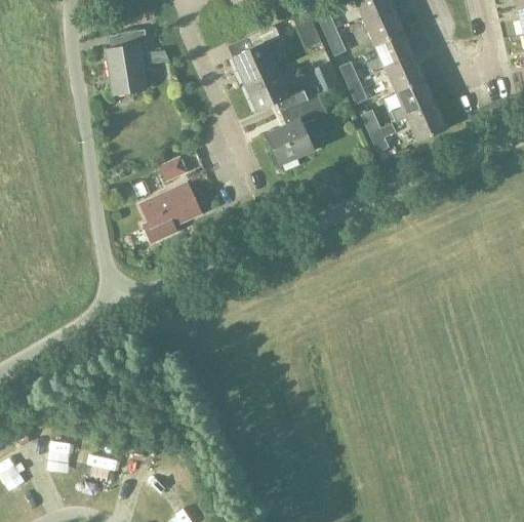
[(354,0),(363,19),(392,6),(389,0),(354,0)]
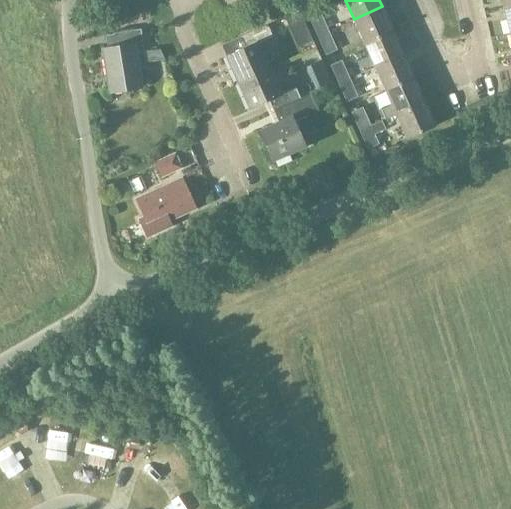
[(292,5),(279,12),(287,27),(300,20),(292,5)]
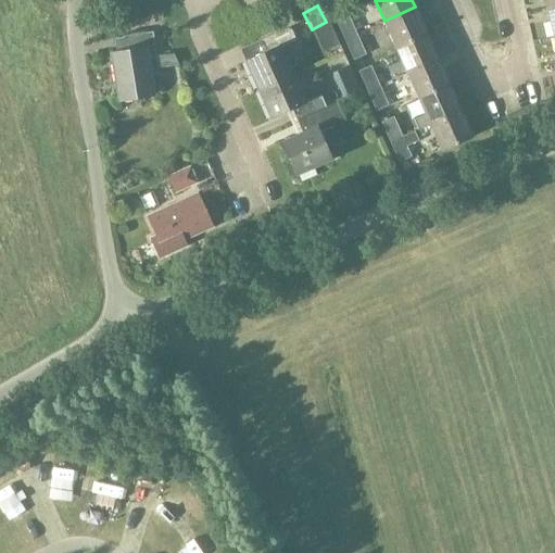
[(385,21),(396,46),(426,33),(415,7),(385,21)]
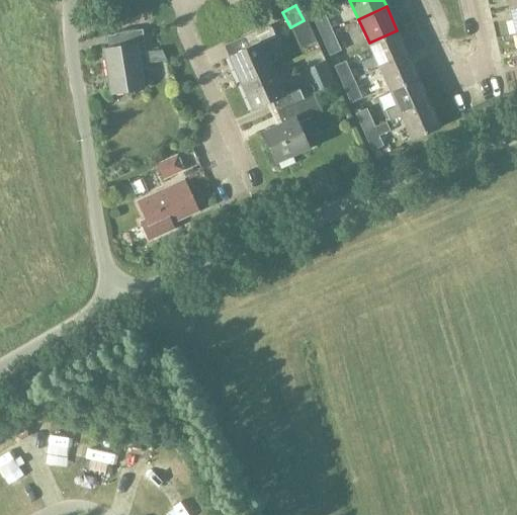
[(313,16),(322,35),(333,30),(325,11),(313,16)]
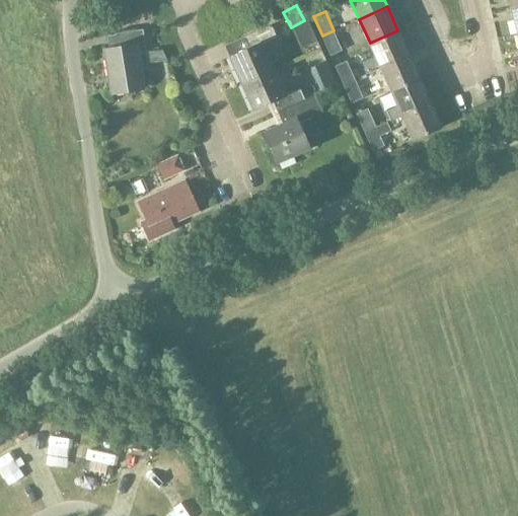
[(228,56),(240,82),(274,67),(263,42),(270,38),(277,34),(271,22),(265,25),(243,35),(248,47),(228,56)]
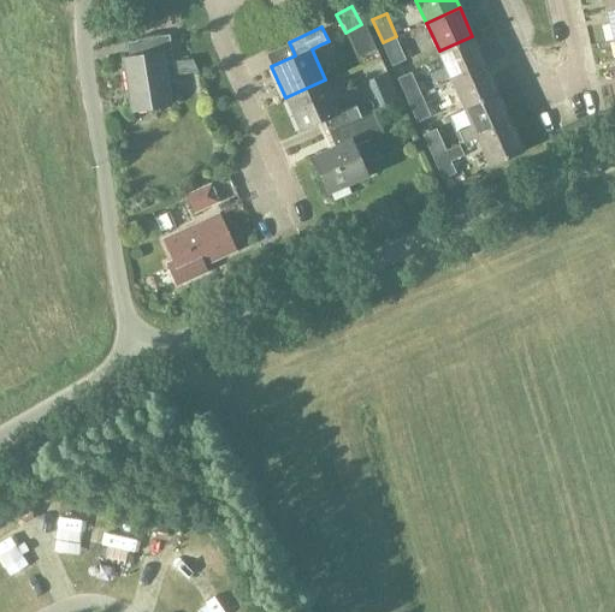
[(124,58),(132,108),(170,102),(164,61),(173,60),(170,34),(136,39),(140,55),(124,58)]
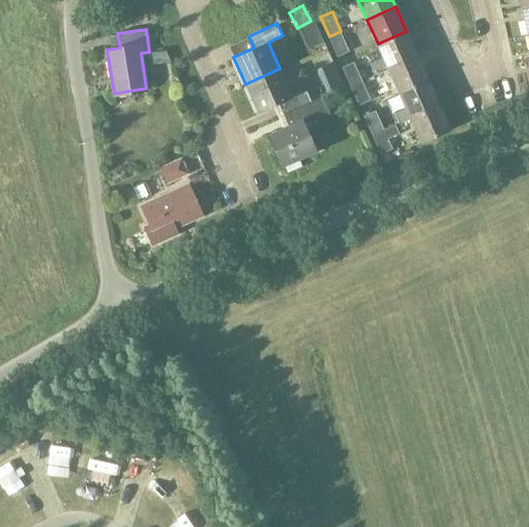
[(338,55),(349,50),(341,31),(329,36),(338,55)]
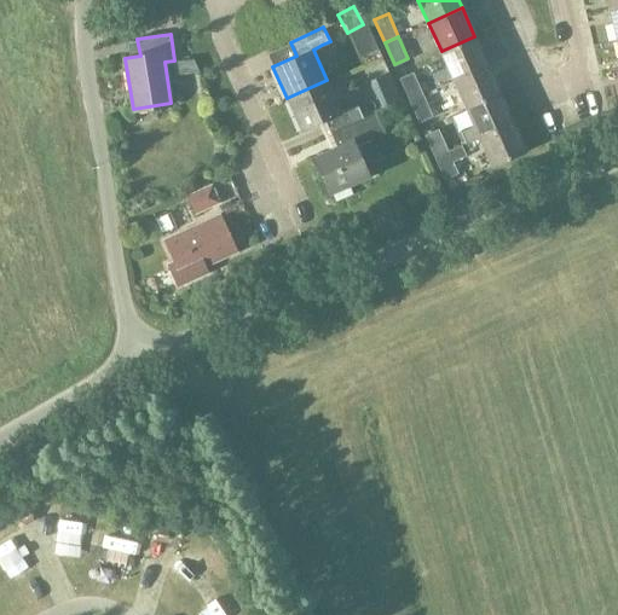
[(442,51),(454,79),(487,64),(474,36),(442,51)]
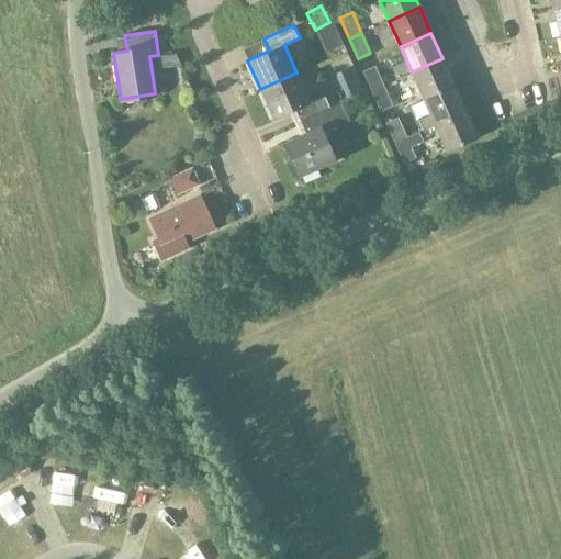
[(176,52),(158,54),(159,66),(181,63),(176,52)]
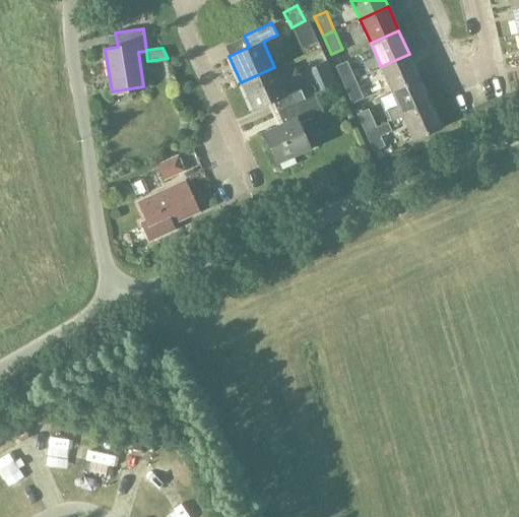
[(381,66),(391,90),(419,78),(409,54),(381,66)]
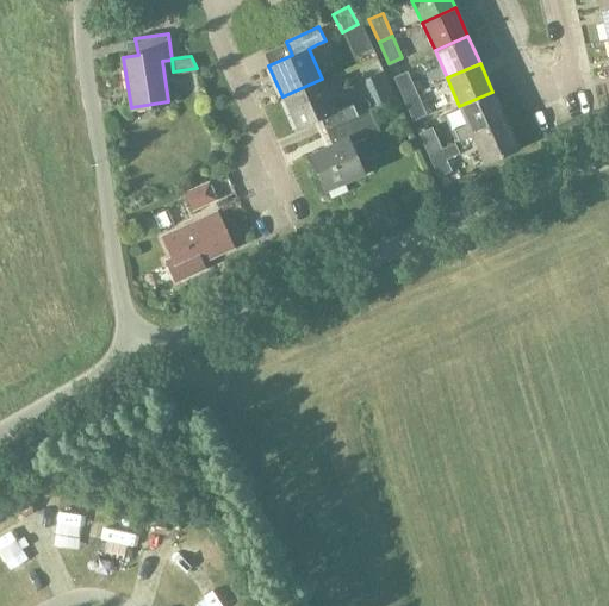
[(393,75),(403,98),(417,92),(408,69),(393,75)]
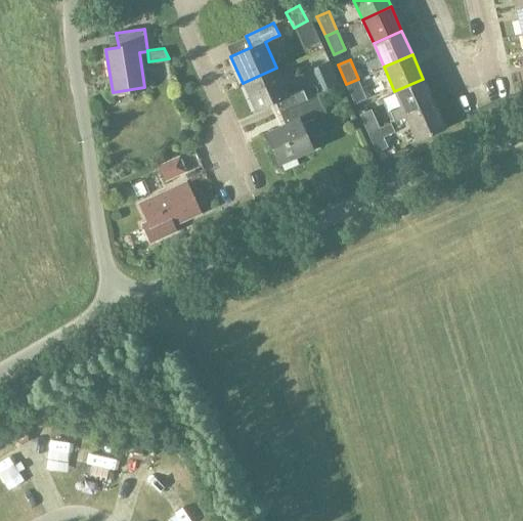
[(275,100),(279,112),(307,99),(307,98),(302,87),(288,94),(276,68),(243,83),(254,110),(275,100)]
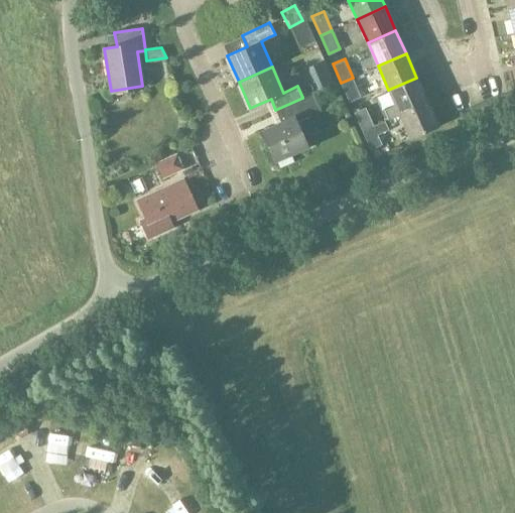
[(361,96),(353,78),(341,83),(349,101),(361,96)]
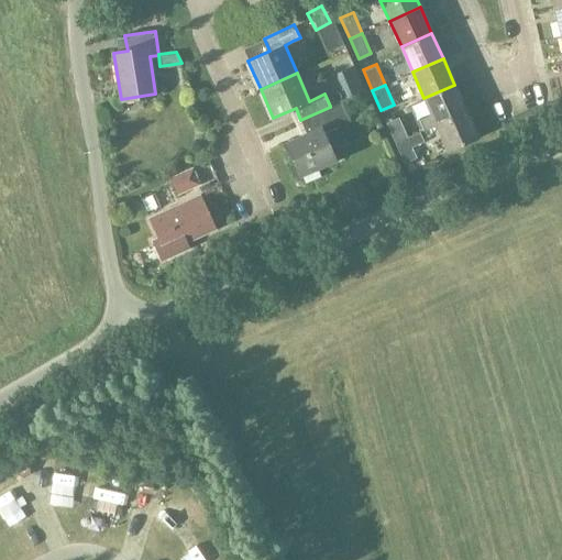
[(423,129),(436,123),(465,110),(454,85),(423,98),(431,113),(419,119),(423,129)]
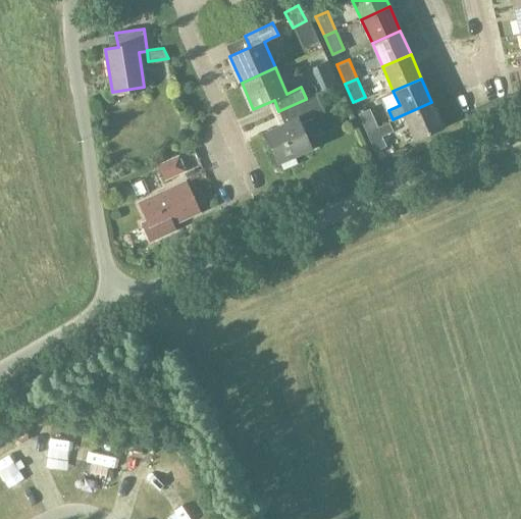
[(316,93),(306,98),(306,99),(278,111),(283,122),(264,132),(278,162),(311,148),(300,121),(324,111),(316,93)]
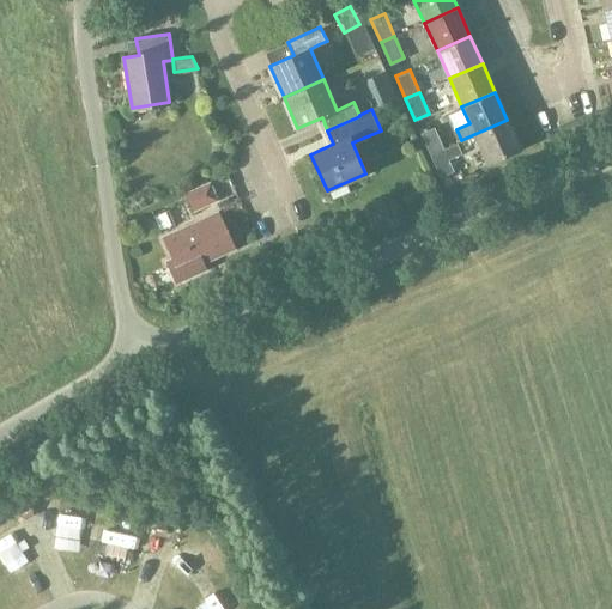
[(474,134),(488,163),(520,148),(507,120),(474,134)]
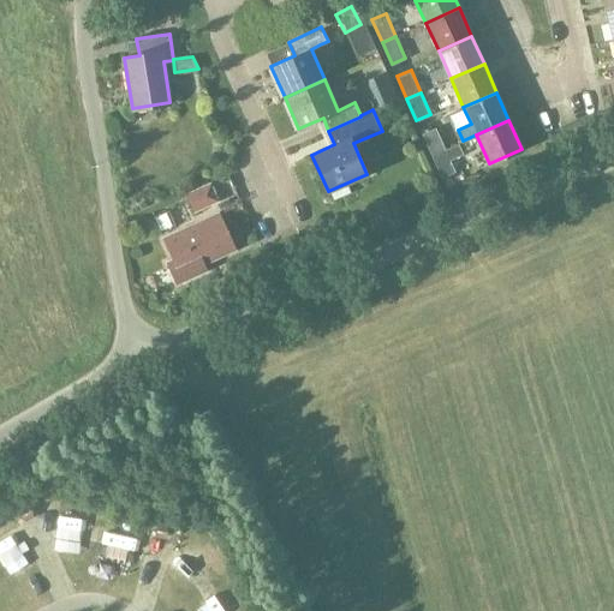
[(422,132),(431,154),(446,148),(446,147),(436,126),(422,132)]
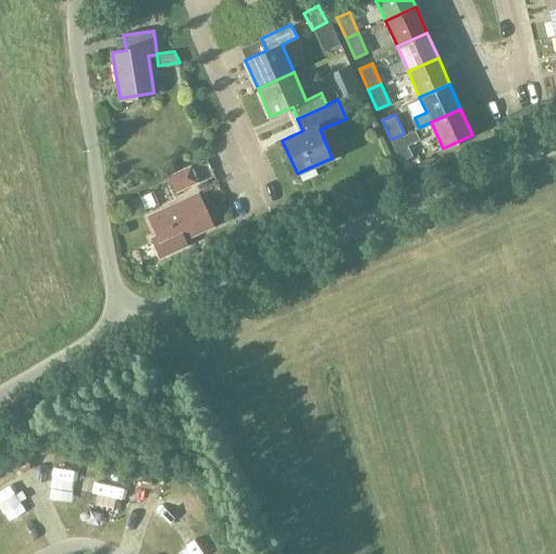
[(412,155),(408,144),(420,139),(416,127),(404,133),(404,134),(391,139),(399,160),(412,155)]
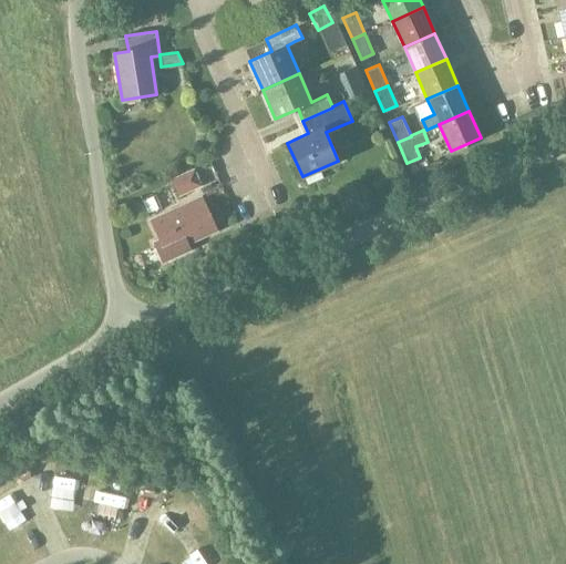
[(201,184),(194,168),(172,177),(179,193),(201,184)]
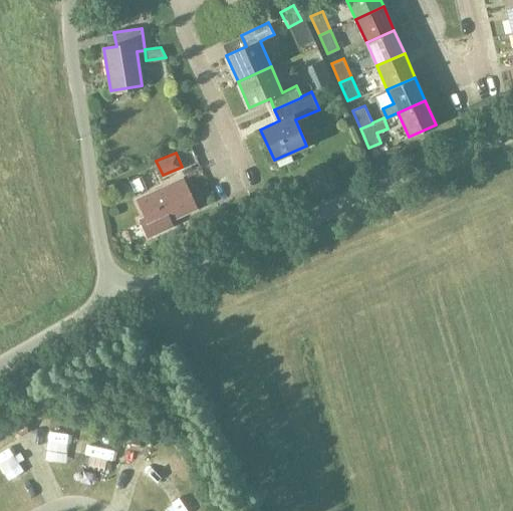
[(137,198),(144,215),(139,218),(148,238),(174,225),(171,219),(196,208),(182,178),(137,198)]
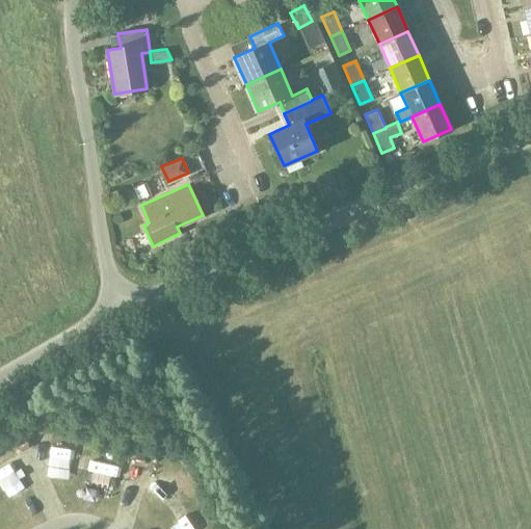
[(80,447),(87,485),(109,481),(101,443),(80,447)]
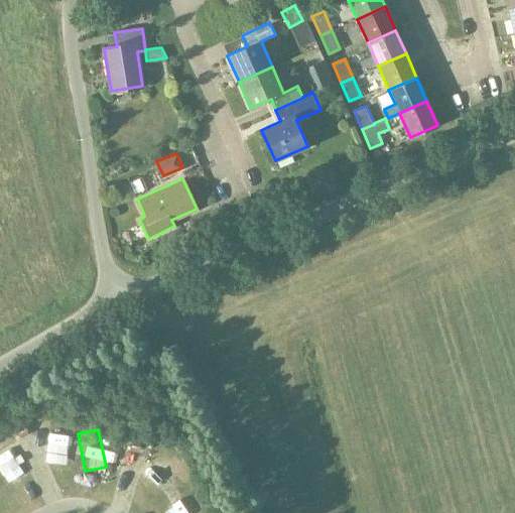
[(161,485),(185,458),(166,441),(142,469),(161,485)]
